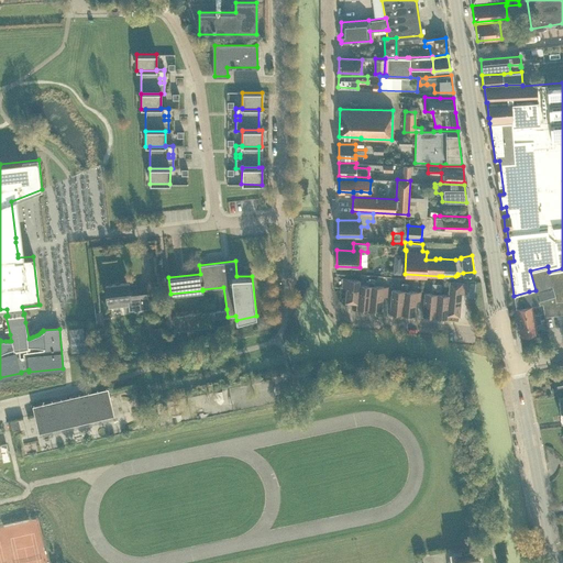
[(562,268),(549,272),(548,266),(530,271),(536,290),(529,291),(514,296),(516,308),(531,305),(542,302),(544,316),(562,312),(562,268)]
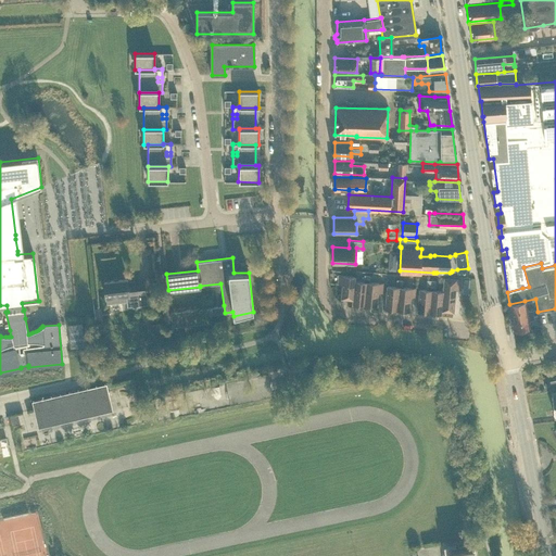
[(364,304),(366,275),(363,274),(362,281),(354,280),(352,299),(352,303),(364,304)]
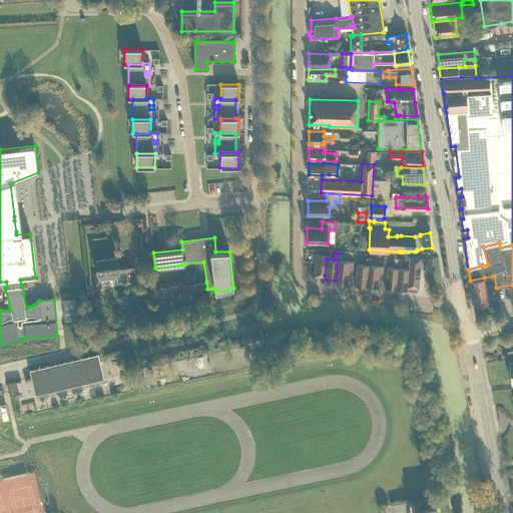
[(325,276),(327,259),(327,254),(312,253),(311,262),(316,262),(315,275),(325,276)]
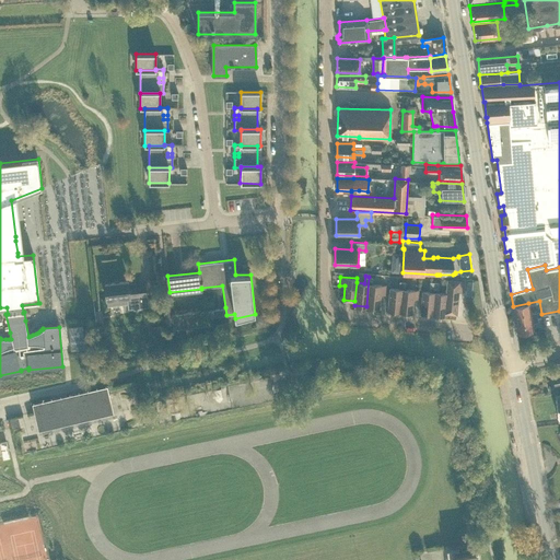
[(384,294),(385,286),(371,283),(372,277),(369,277),(366,306),(378,307),(380,293),(384,294)]
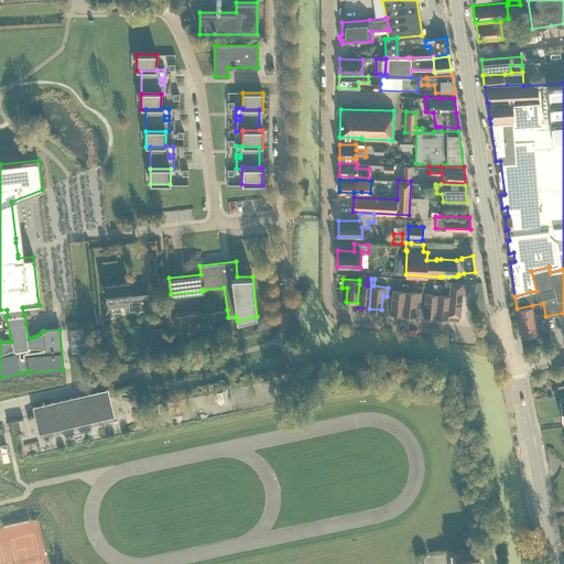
[(451,314),(453,281),(449,280),(448,294),(440,293),(438,293),(436,316),(447,317),(447,314),(451,314)]
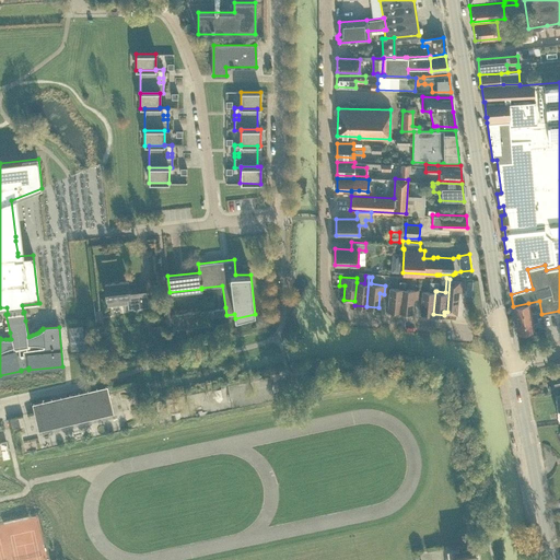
[(463,291),(463,280),(450,279),(447,312),(456,313),(457,290),(463,291)]
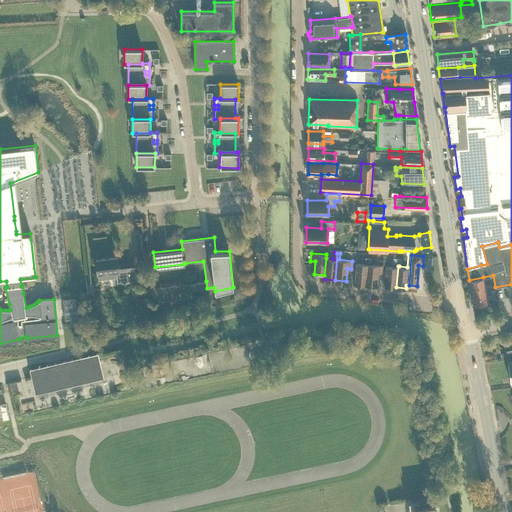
[(117,257),(96,259),(97,273),(98,273),(99,280),(117,277),(117,282),(128,281),(128,280),(135,280),(134,268),(127,269),(126,263),(118,264),(117,257)]
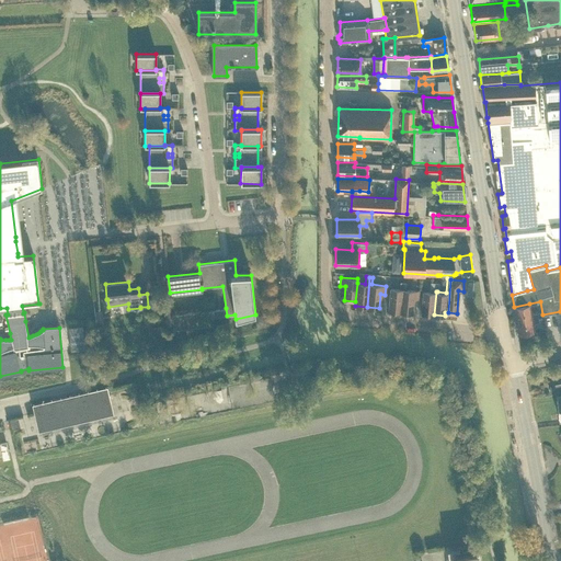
[(402,312),(404,289),(404,282),(399,282),(399,288),(390,288),(388,310),(402,312)]
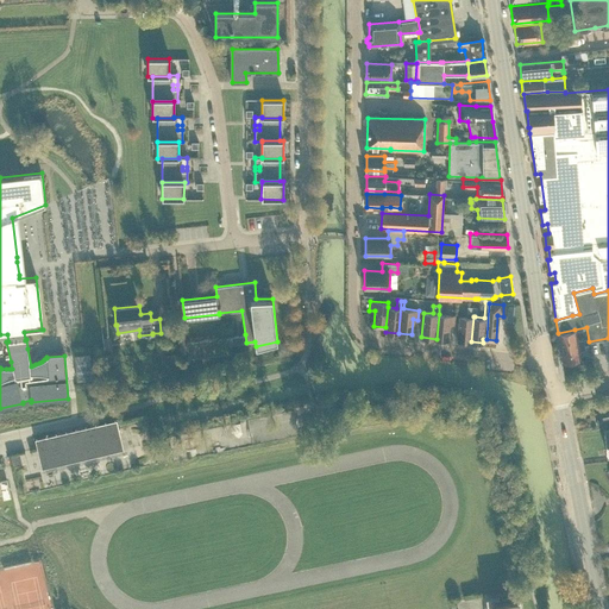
[(476,306),(466,306),(465,316),(459,315),(457,340),(471,341),(473,316),(475,316),(476,306)]
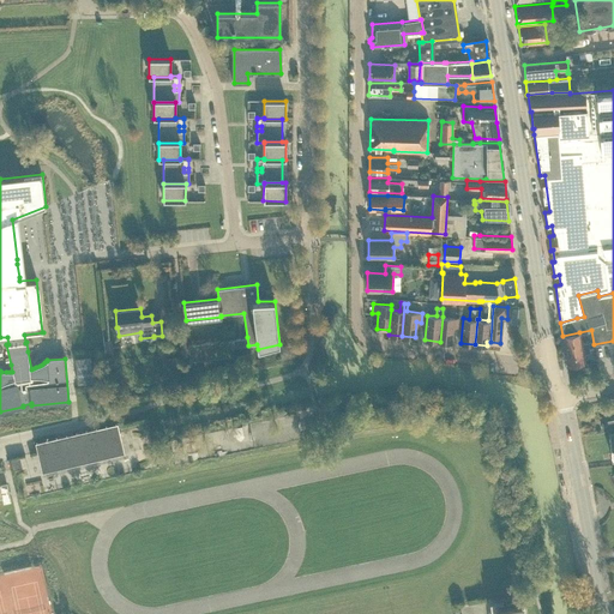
[(457,327),(457,318),(443,317),(440,342),(450,342),(452,327),(457,327)]
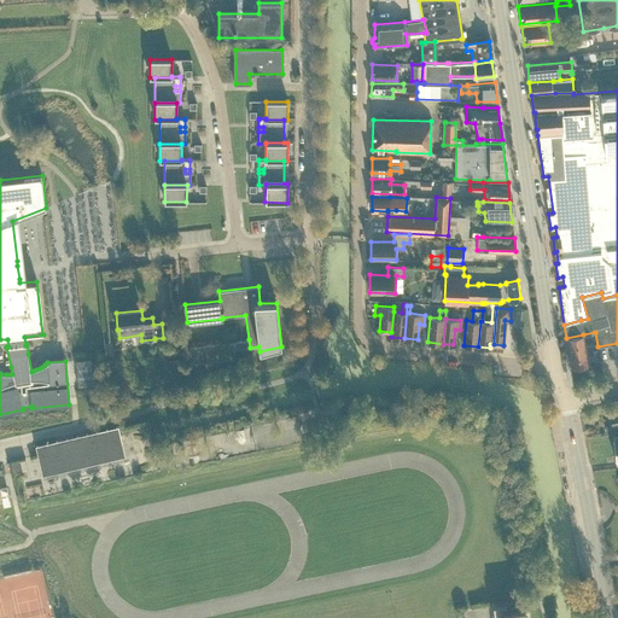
[(569,354),(593,349),(592,344),(586,345),(583,334),(566,338),(569,354)]
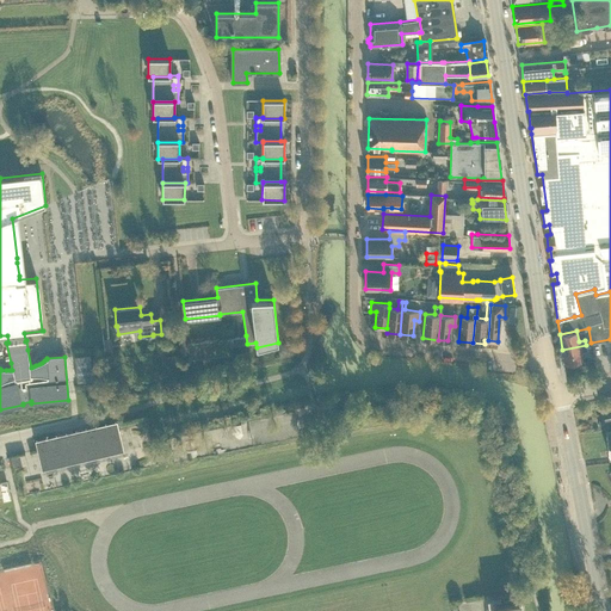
[(232,346),(247,344),(246,335),(187,343),(190,359),(232,353),(232,346)]
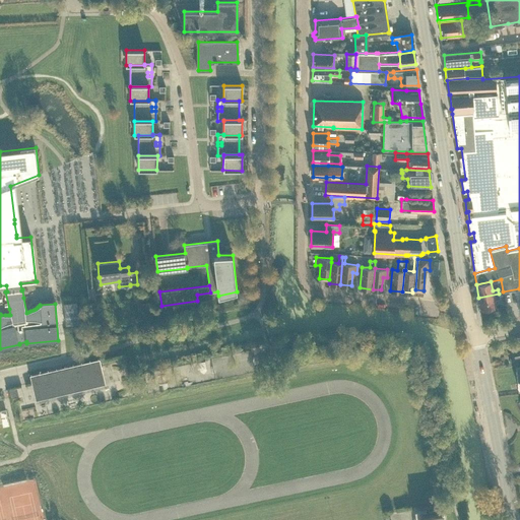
[(478,298),(480,311),(496,308),(494,299),(499,298),(499,294),(478,298)]
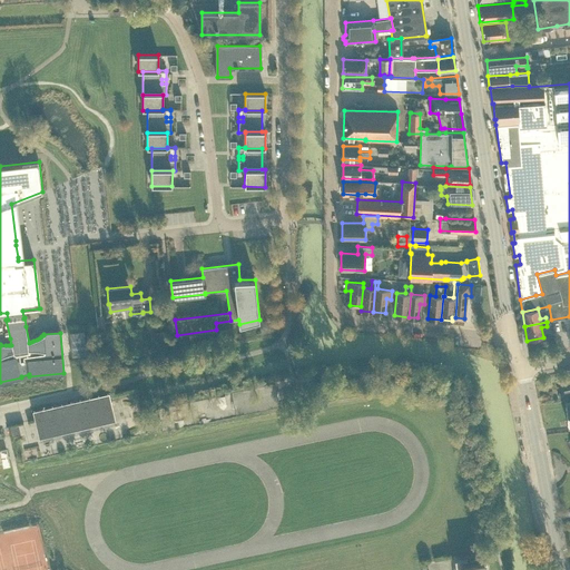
[(153,350),(166,349),(164,330),(151,331),(153,350)]
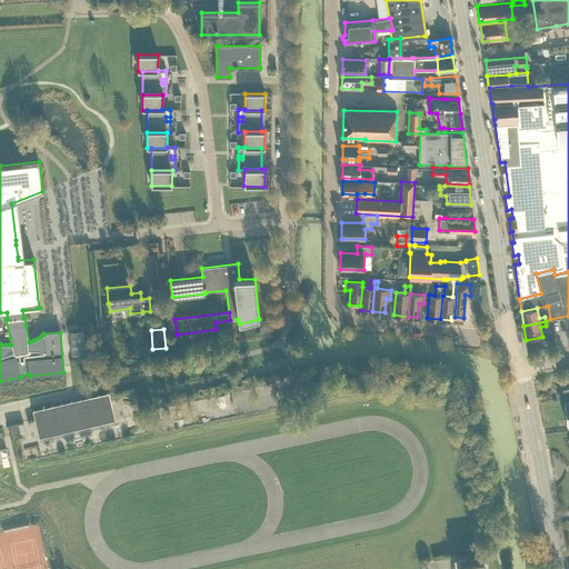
[(110,401),(109,393),(90,398),(33,411),(40,437),(115,419),(110,401)]
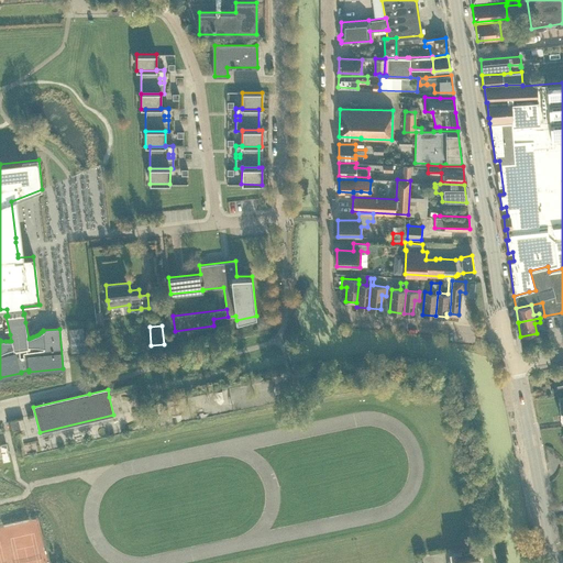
[(0,449),(2,461),(10,460),(7,443),(0,444),(0,449)]
